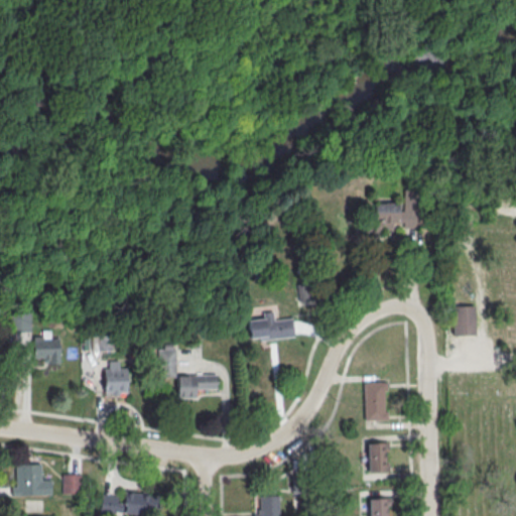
[(373,224),(400,224),(400,229),(418,229),(418,188),(401,188),(401,202),(373,202),(373,224)]
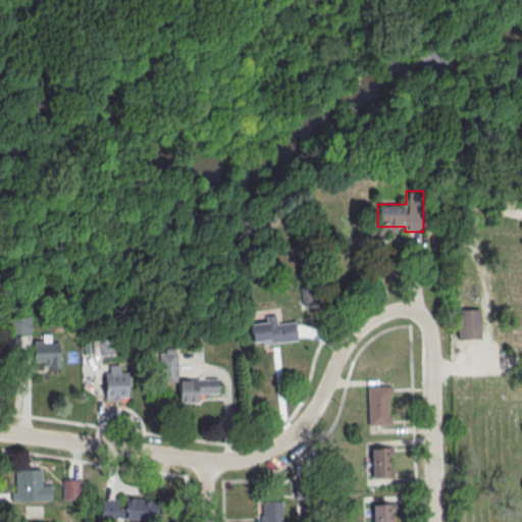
[(456,309),(480,308),(480,338),(457,340),(456,309)]
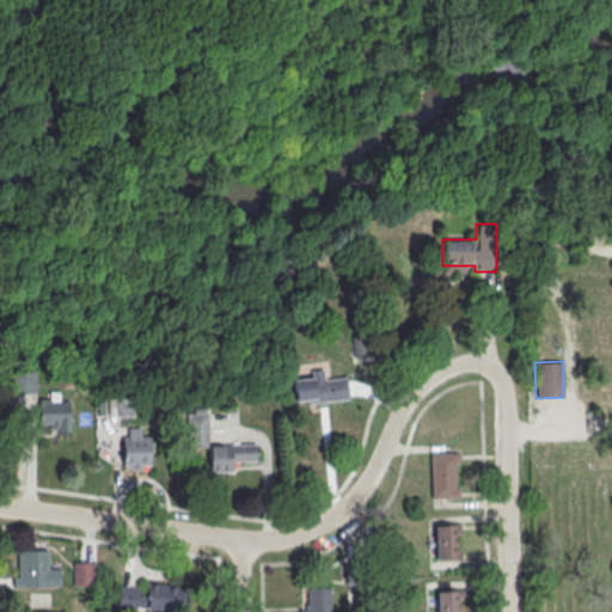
[(324,379),(323,372),(292,374),(293,403),(347,399),(347,377),(324,379)]
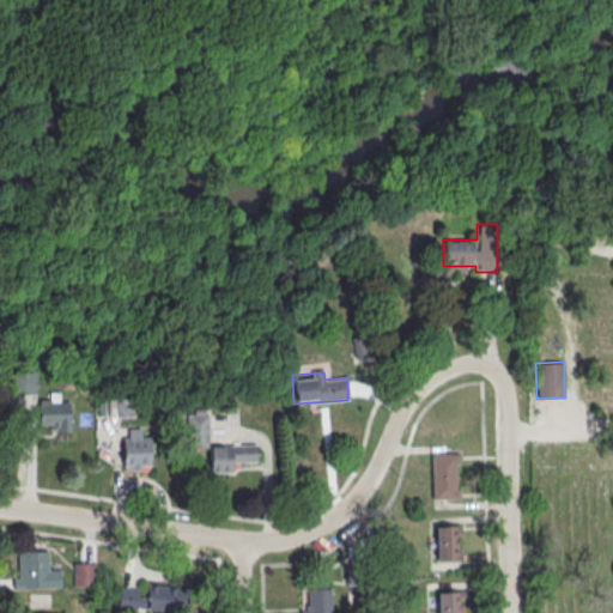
[(232,472),(232,461),(256,461),(255,444),(208,444),(207,412),(186,413),(186,447),(208,447),(210,472),(232,472)]
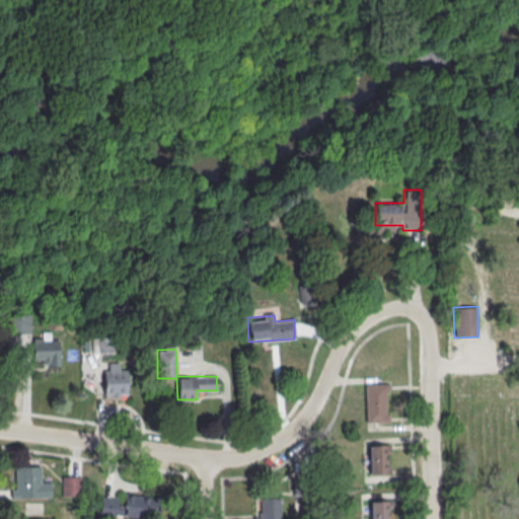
[(103,363),(103,395),(127,395),(127,363),(103,363)]
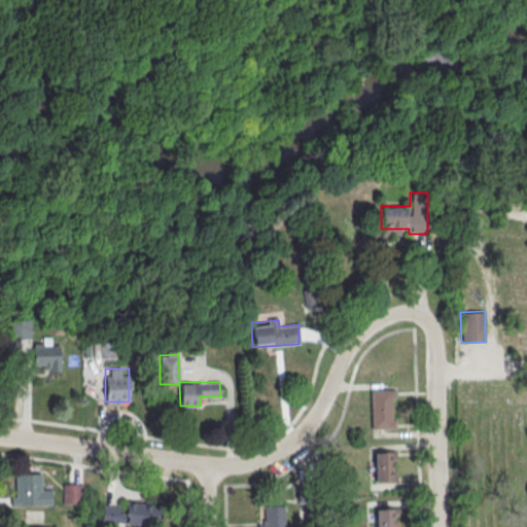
[(394,389),(371,389),(371,428),(394,428),(394,389)]
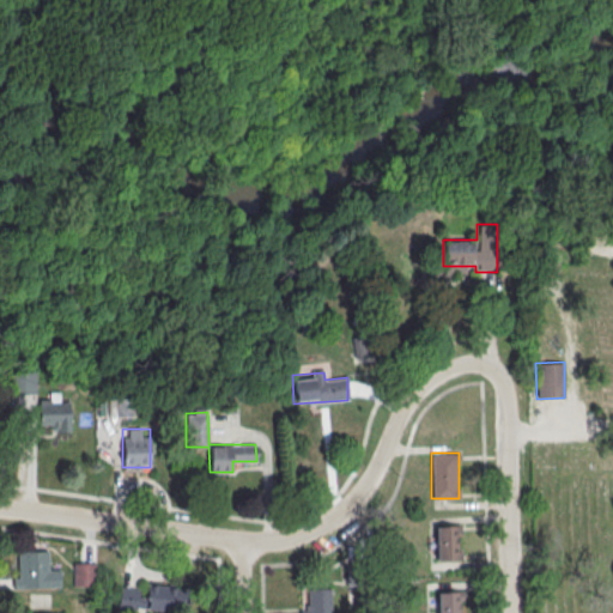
[(461,525),(435,525),(435,560),(461,560),(461,525)]
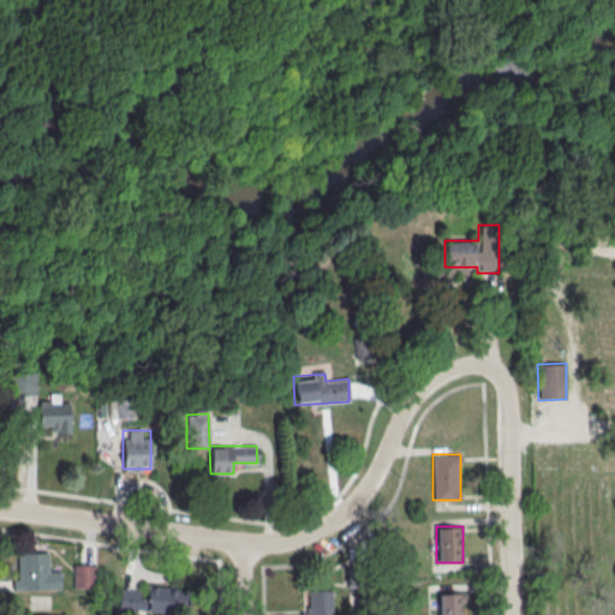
[(48,569),(48,553),(15,553),(15,590),(59,590),(59,569),(48,569)]
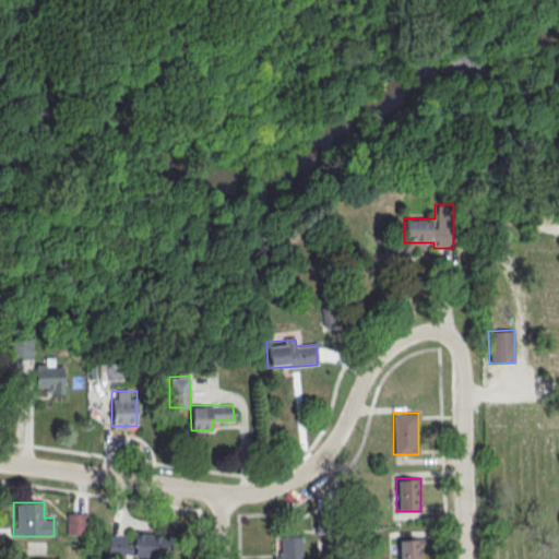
[(86,512),(68,512),(68,534),(86,534),(86,512)]
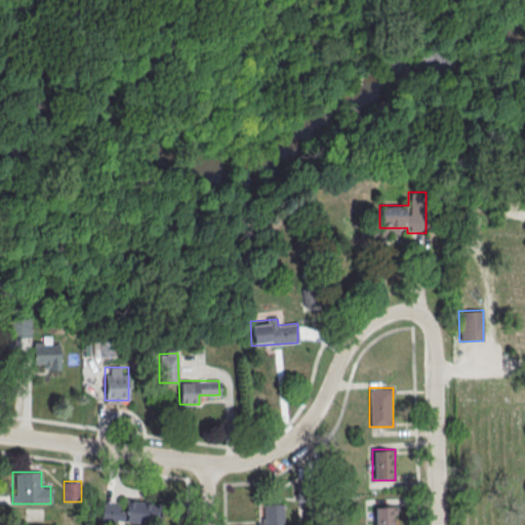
[(103,502),(101,520),(143,523),(144,501),(125,500),(125,505),(103,502)]
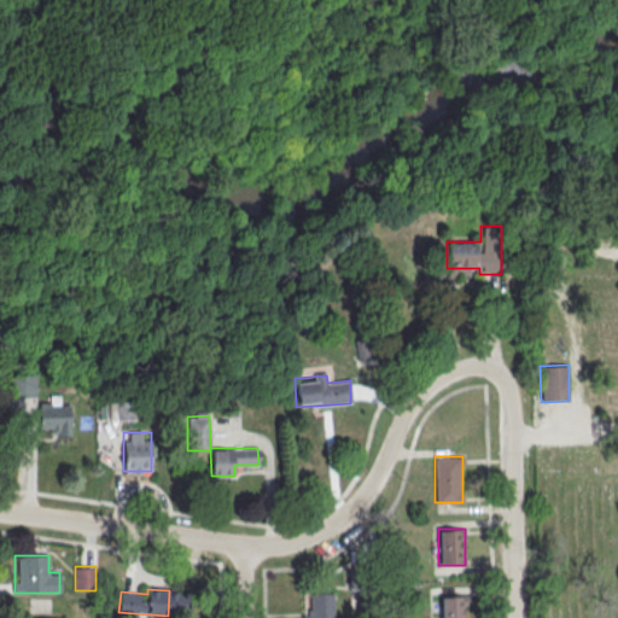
[(332,617),(333,593),(303,593),(302,617),(332,617)]
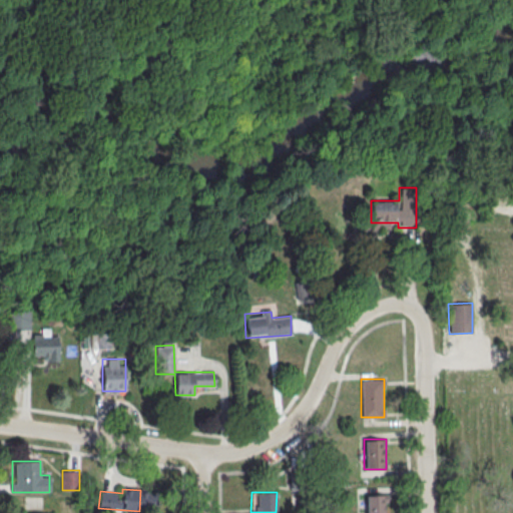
[(387,512),(387,495),(366,495),(366,512),(387,512)]
